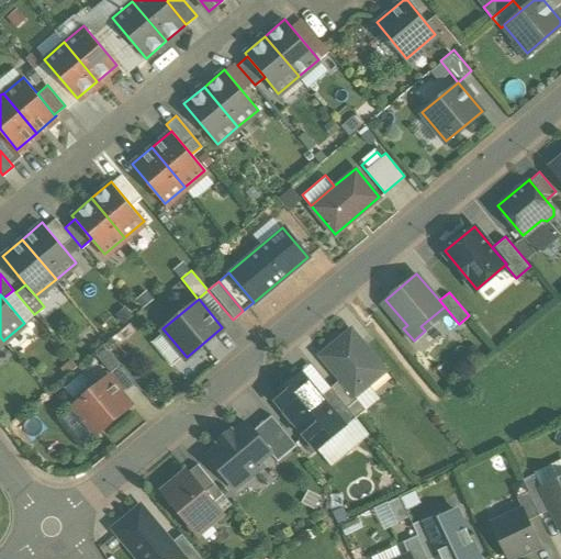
[(351,328),(321,354),(340,378),(355,394),(368,383),(384,369),(351,328)]
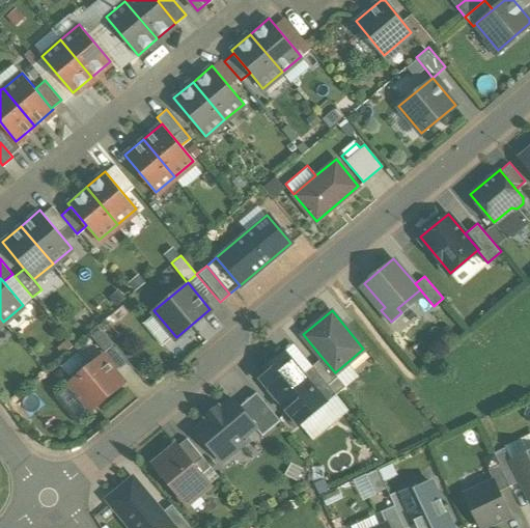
[(113,342),(98,324),(88,332),(104,351),(113,342)]
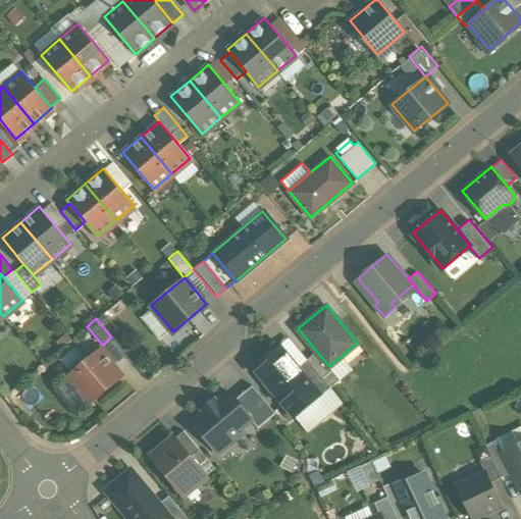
[(296,367),(278,348),(256,367),(297,415),(320,396),(296,367)]
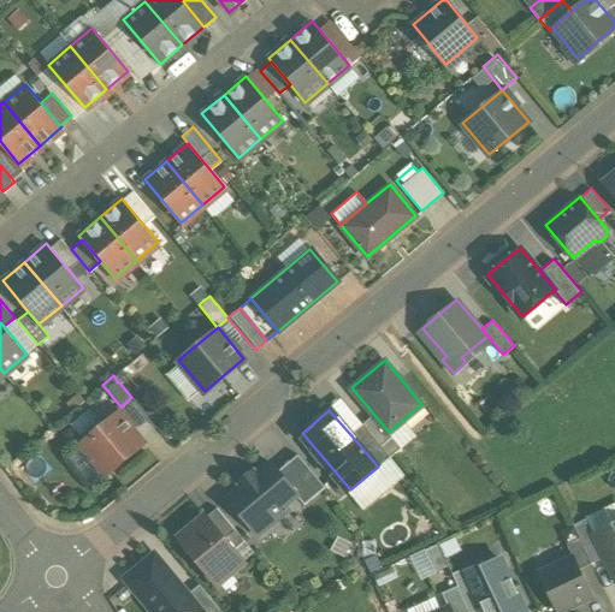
[(118,411),(80,444),(106,474),(145,441),(118,411)]
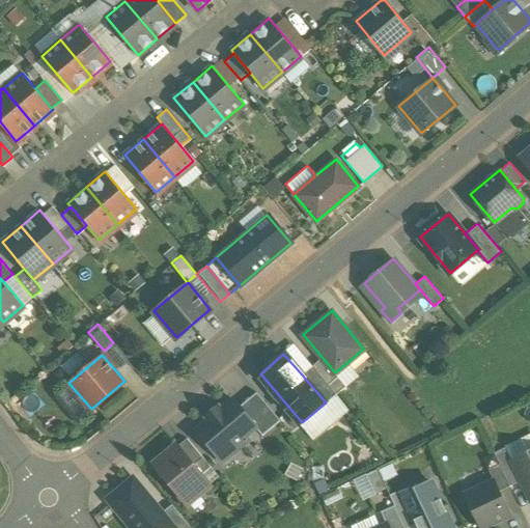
[(335,372),(322,357),(311,365),(336,393),(345,386),(335,372)]
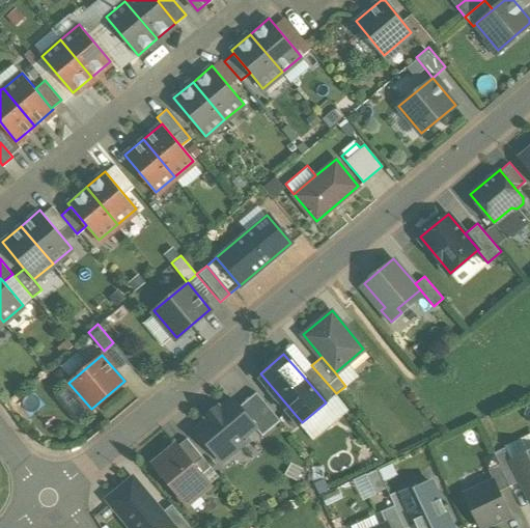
[(358,376),(347,362),(335,372),(345,386),(358,376)]
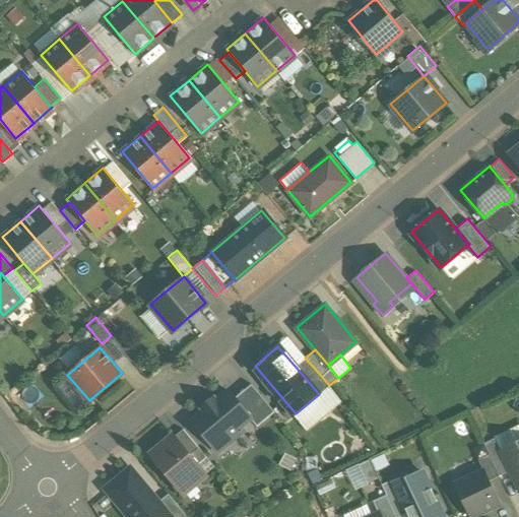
[(329,385),(305,358),(295,366),(319,394),(329,385)]
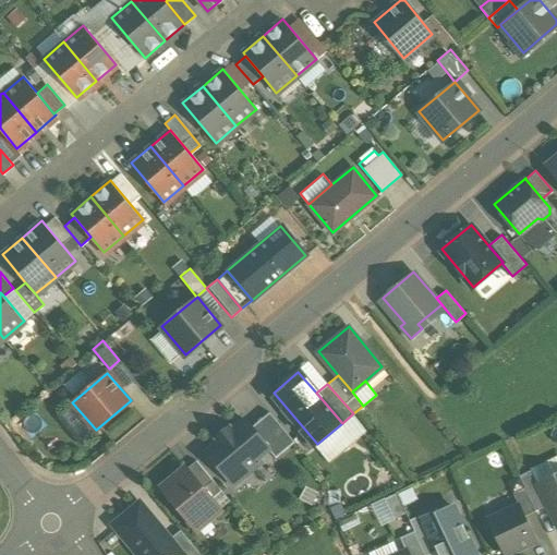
[(267,414),(251,427),(270,451),(275,457),(291,444),(267,414)]
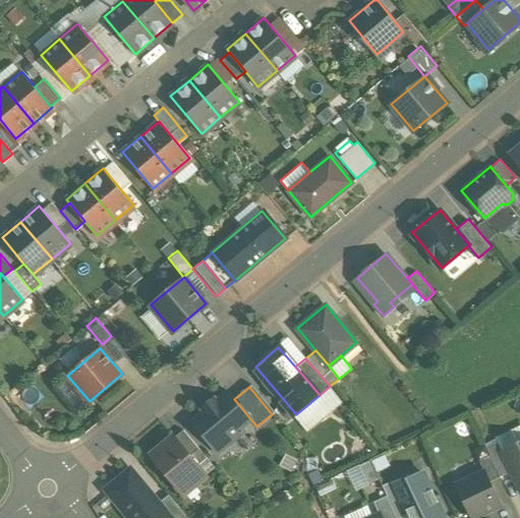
[(227,392),(190,421),(216,451),(252,421),(234,399),(227,392)]
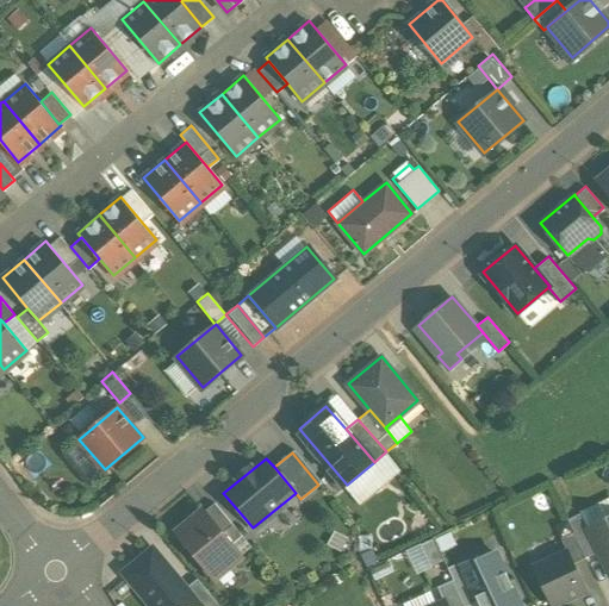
[(242,535),(215,501),(203,511),(231,543),(242,535)]
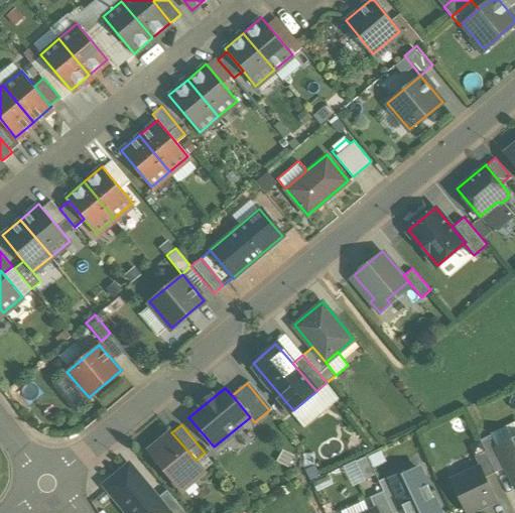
[(487,427),(477,432),(480,438),(490,433),(487,427)]
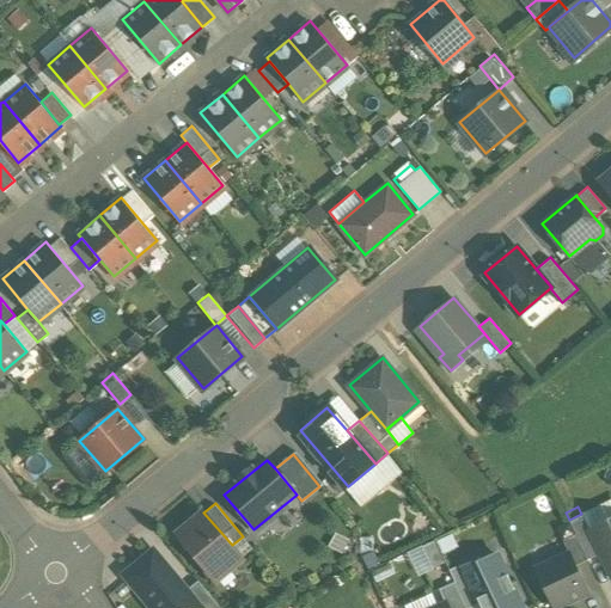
[(232,545),(203,513),(178,534),(215,578),(240,557),(232,545)]
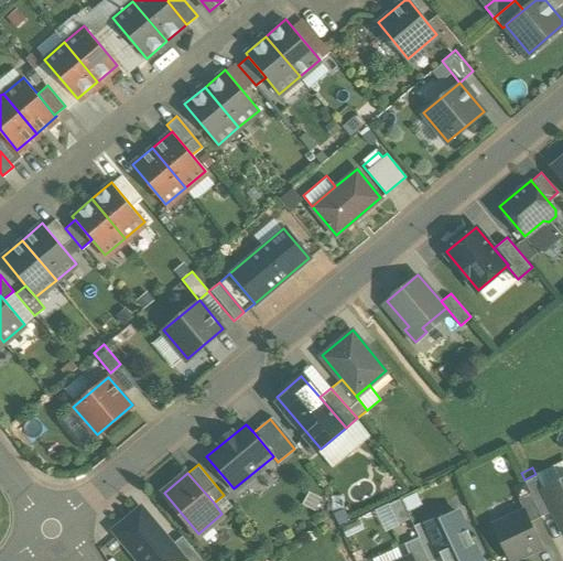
[(536,474),(524,479),(541,516),(553,510),(543,488),(537,474),(536,474)]
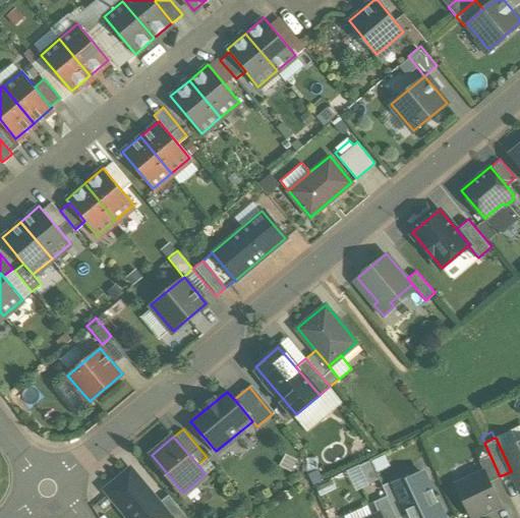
[(519,442),(502,451),(511,471),(519,490),(519,442)]
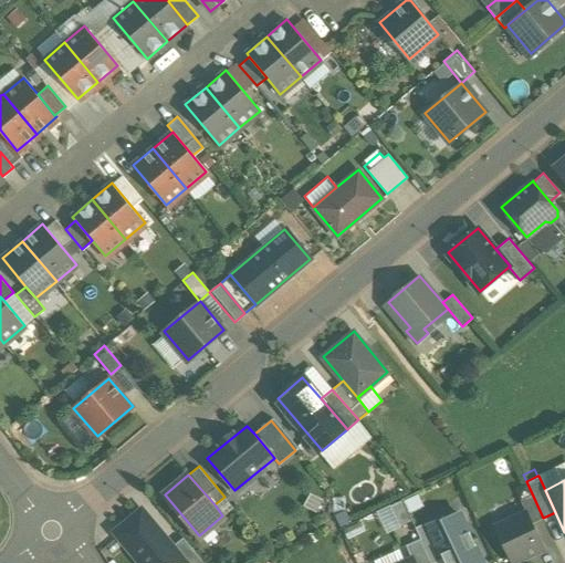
[(543,518),(531,493),(520,499),(525,511),(531,523),(543,518)]
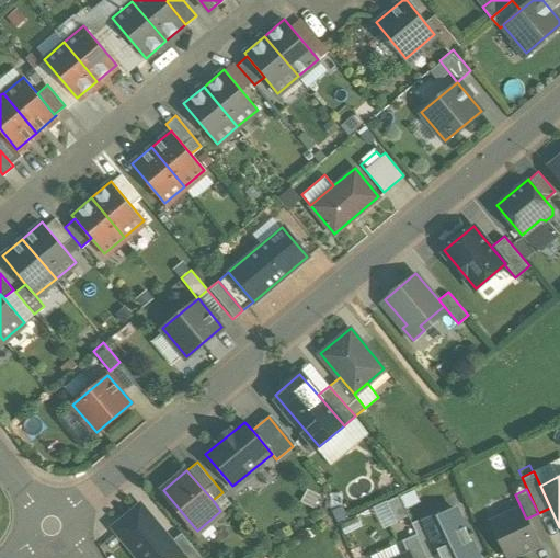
[(385,525),(408,513),(397,492),(374,504),(385,525)]
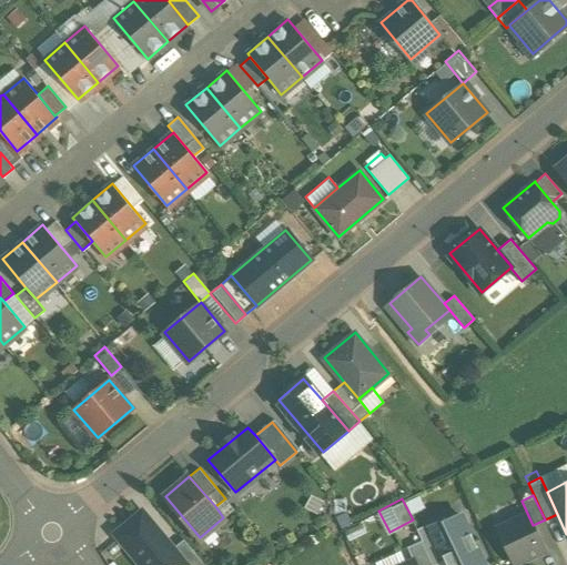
[(188,564),(173,547),(142,510),(114,533),(141,564),(188,564)]
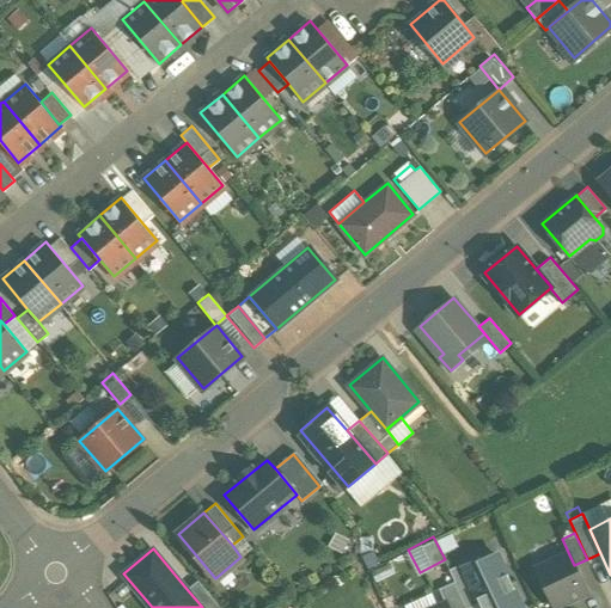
[(521,607),(496,552),(463,566),(480,602),(482,607),(521,607)]
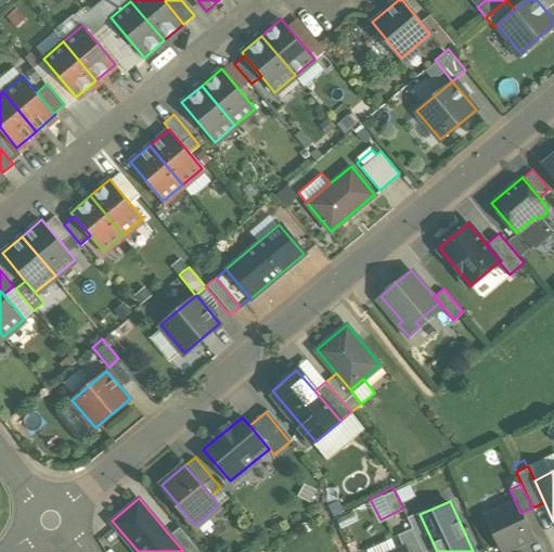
[(515,501),(486,515),(503,551),(532,537),(520,513),(515,501)]
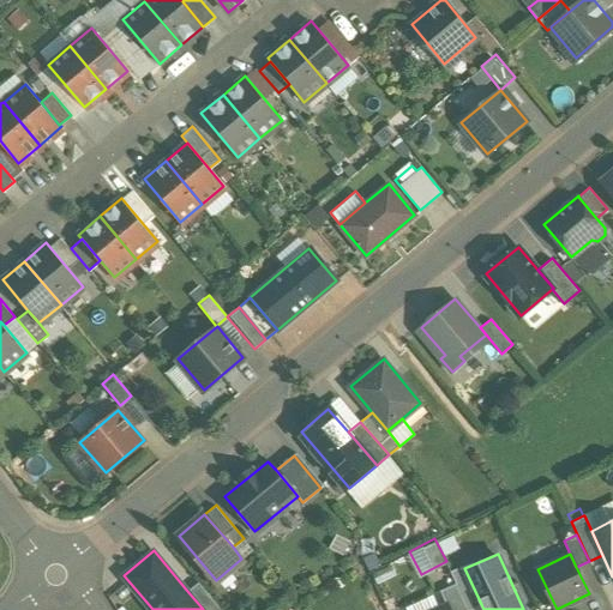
[(468,609),(481,604),(464,568),(463,566),(450,572),(468,609)]
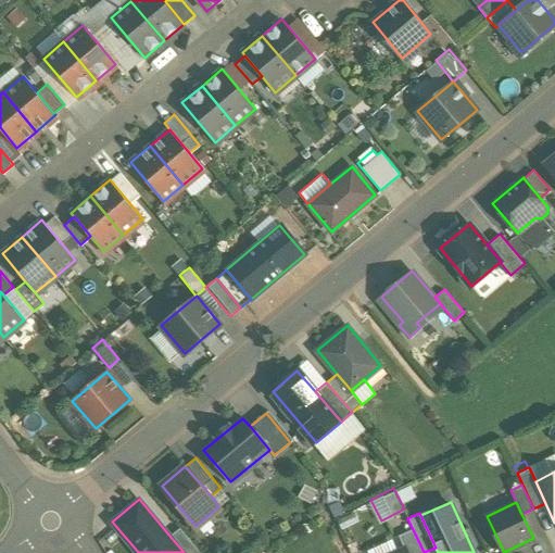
[(201,552),(179,527),(169,536),(184,552),(201,552)]
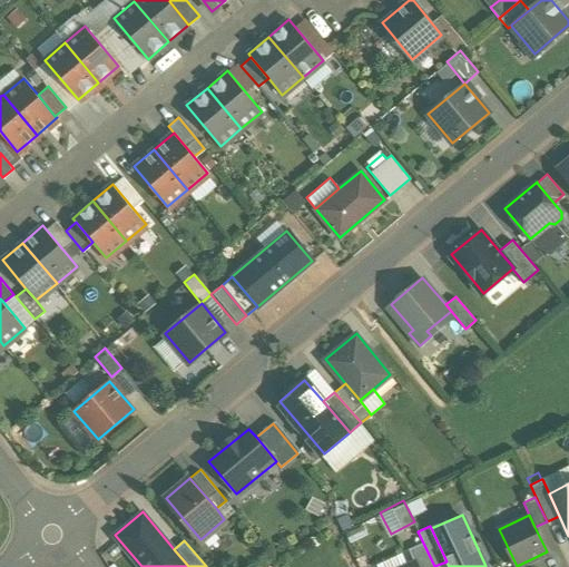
[(434,566),(422,541),(408,548),(415,563),(417,566),(434,566)]
